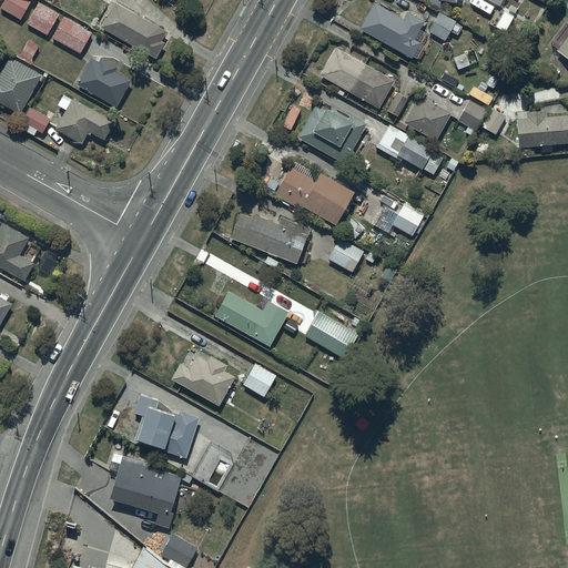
[(30,0),(3,0),(1,7),(21,18),(30,0)]
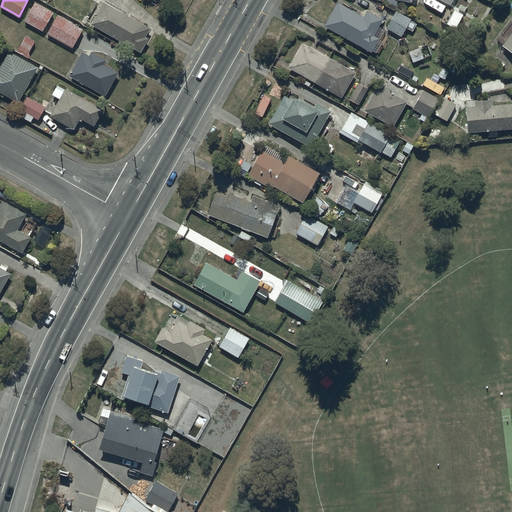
[(150,27),(104,0),(102,0),(90,22),(140,51),(149,37),(146,35),(150,27)]
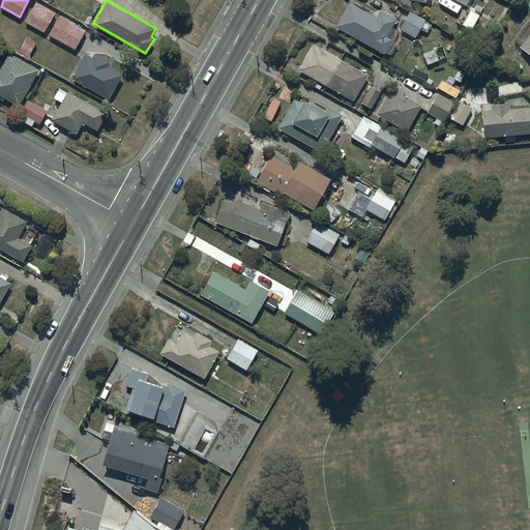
[(377,15),(349,0),(335,25),(384,52),(392,37),(386,34),(395,18),(380,9),(377,15)]
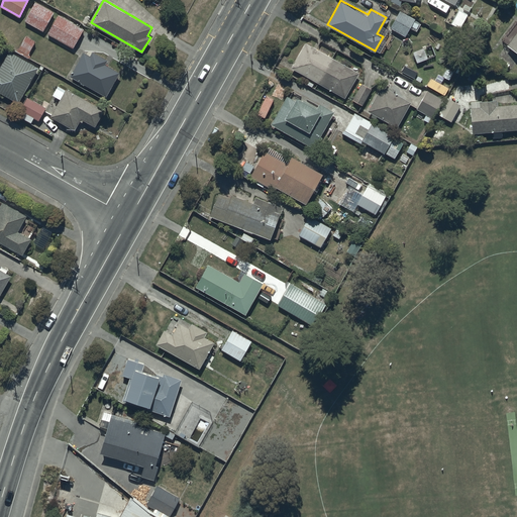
[(55,12),(35,1),(24,19),(43,30),(55,12)]
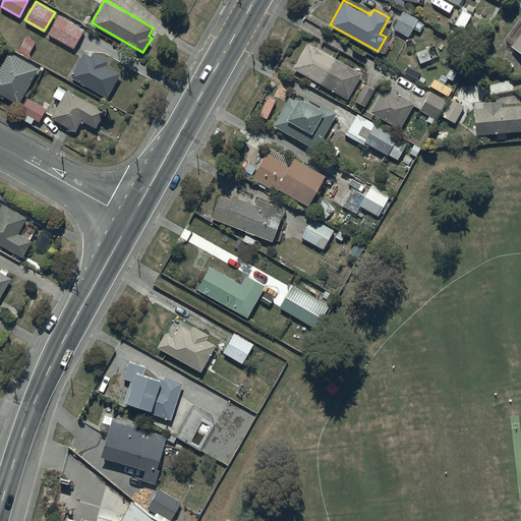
[(475,7),(469,4),(466,10),(462,8),(455,22),(464,26),(475,7)]
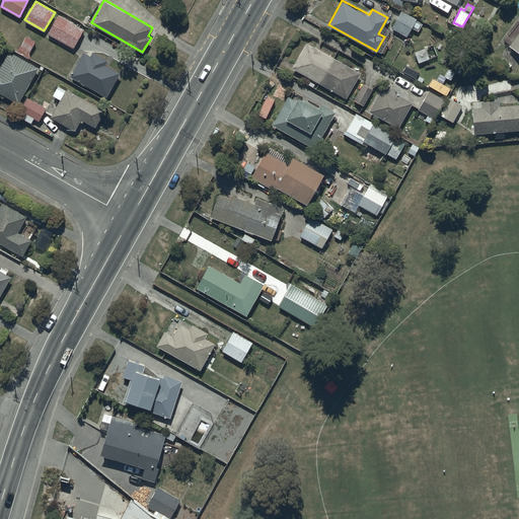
[(417,18),(401,10),(392,27),(408,35),(412,27),(418,30),(422,22),(416,19),(417,18)]
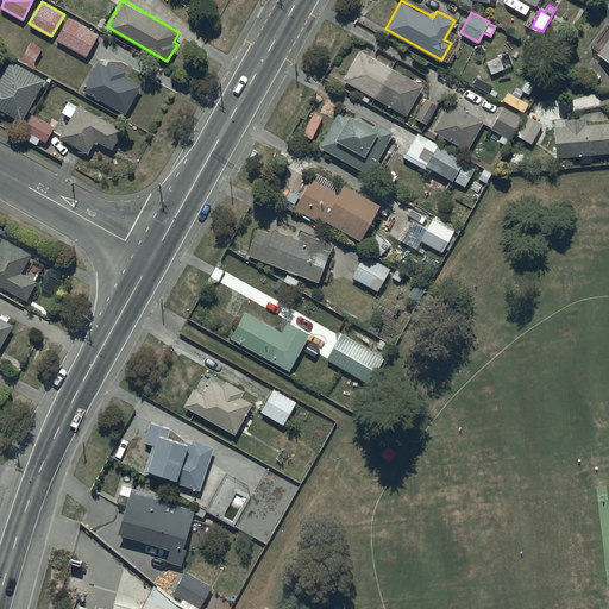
[(99,32),(68,17),(57,38),(87,55),(99,32)]
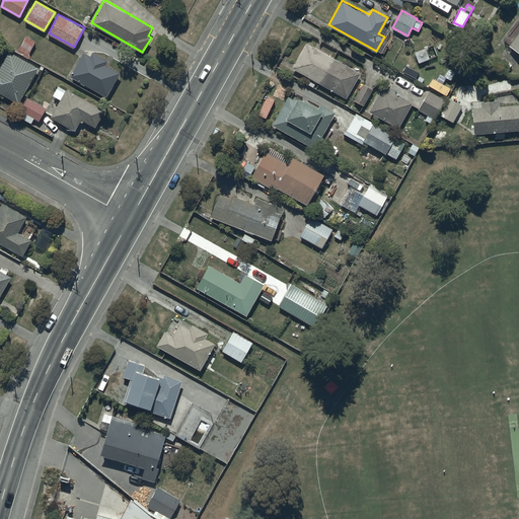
[(518,30),(509,45),(518,52),(518,30)]
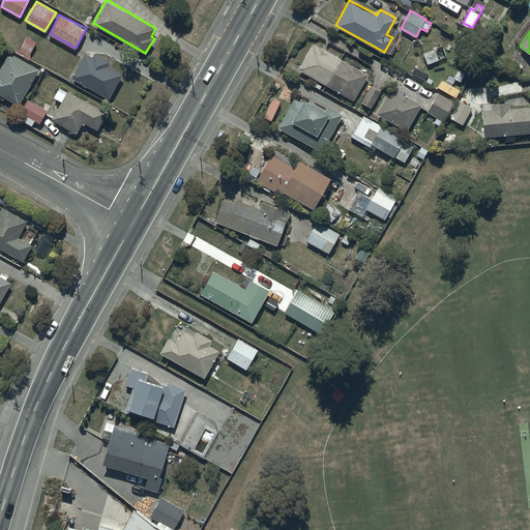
[(369,74),(314,42),(299,69),(354,99),(369,74)]
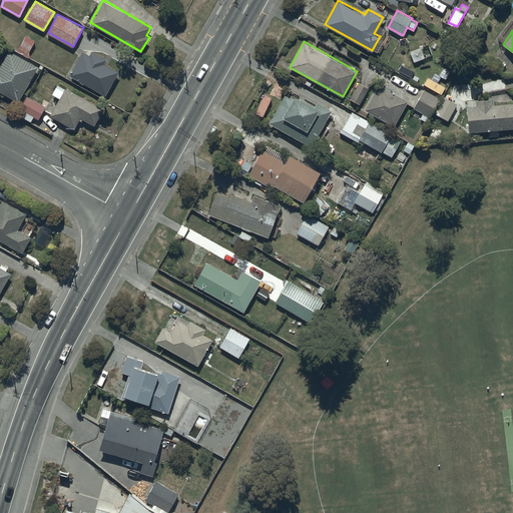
[(37,66),(9,50),(0,65),(0,90),(18,101),(37,66)]
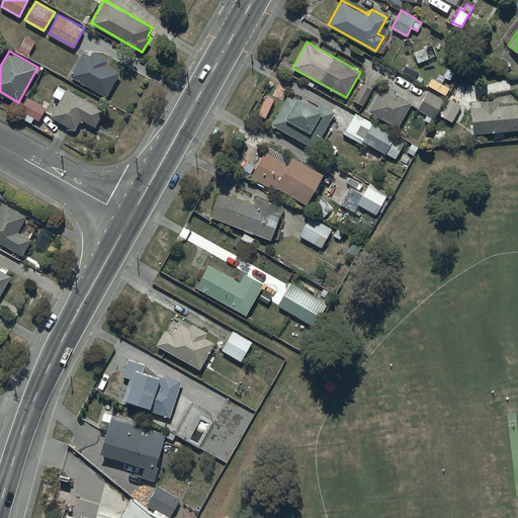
[(107,59),(92,51),(90,55),(84,52),(71,75),(106,96),(120,72),(105,63),(107,59)]
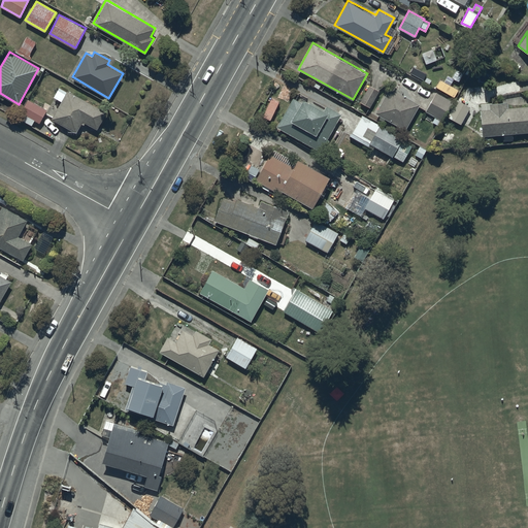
[(378,91),(369,85),(360,101),(369,106),(378,91)]
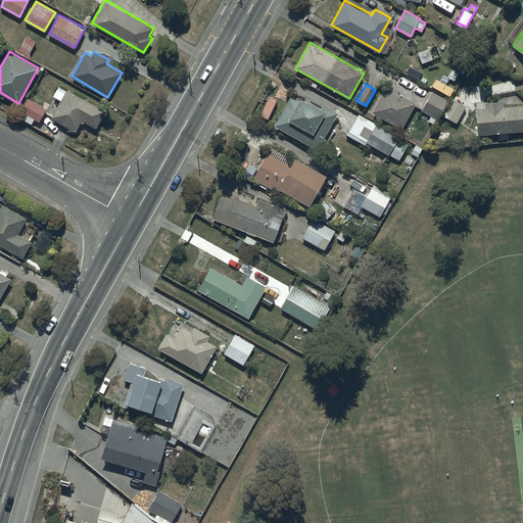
[(105,110),(67,89),(67,91),(58,86),(53,95),(60,99),(58,103),(55,102),(54,103),(51,102),(50,104),(45,101),(42,106),(28,98),(17,115),(32,124),(34,119),(39,122),(45,111),(52,115),(51,116),(76,131),(83,119),(96,127),(105,110)]
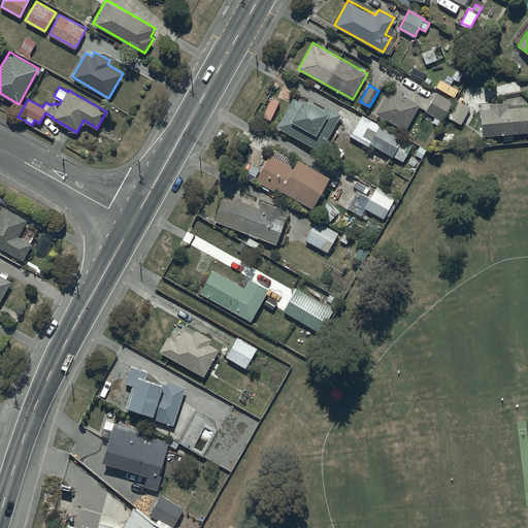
[(420,103),(390,87),(375,111),(381,114),(378,119),(384,122),(386,118),(405,128),(420,103)]
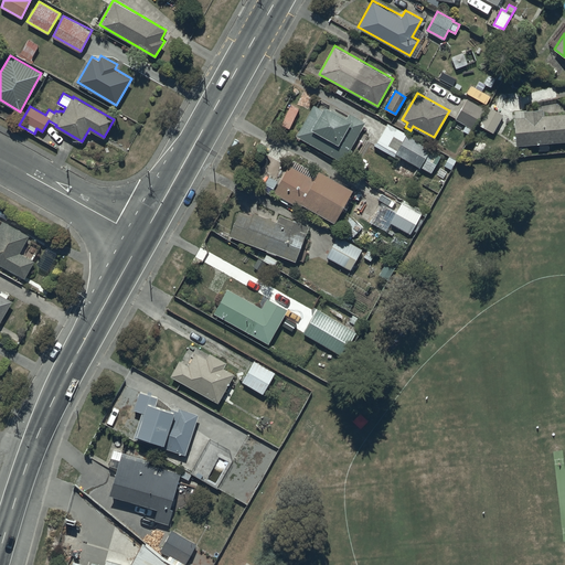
[(484,108),(467,98),(455,118),(466,125),(462,129),(470,134),(484,108)]
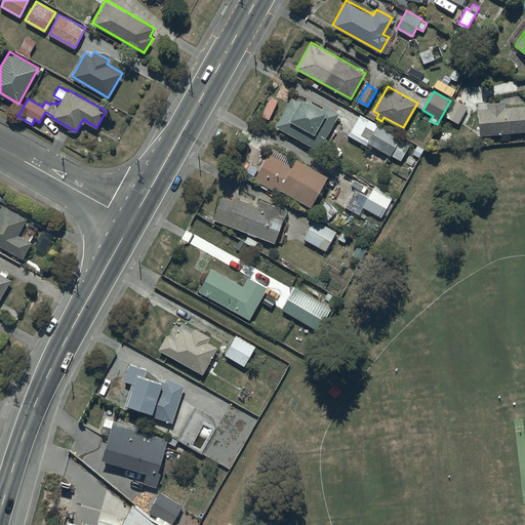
[(322,109),(301,96),(298,101),(291,96),(275,124),(318,149),(321,144),(324,145),(327,138),(325,137),(339,112),(325,104),(322,109)]
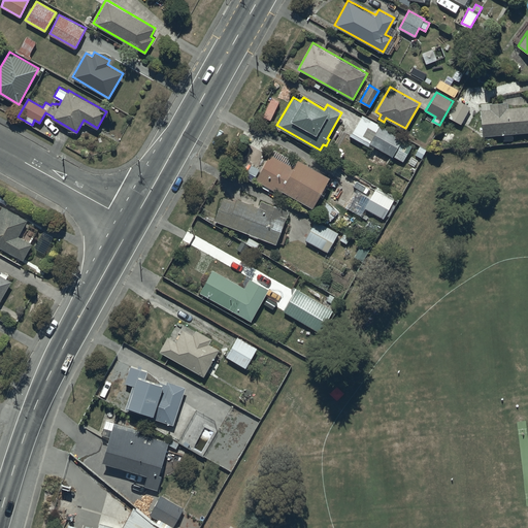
[(470,106),(457,99),(448,116),(462,123),(464,119),(466,120),(470,114),(467,112),(470,106)]
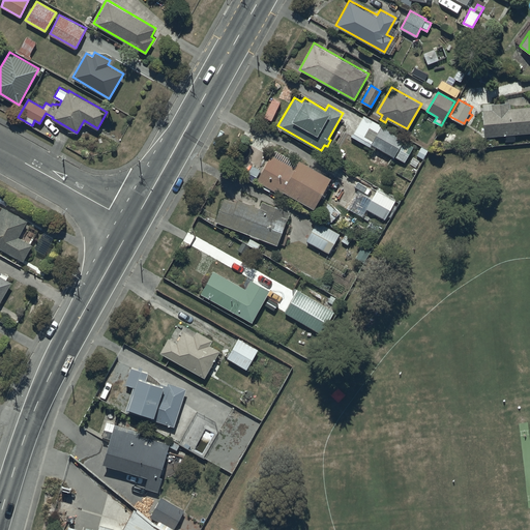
[(492,109),(481,110),(483,136),(529,131),(529,105),(507,107),(507,101),(491,101),(492,109)]
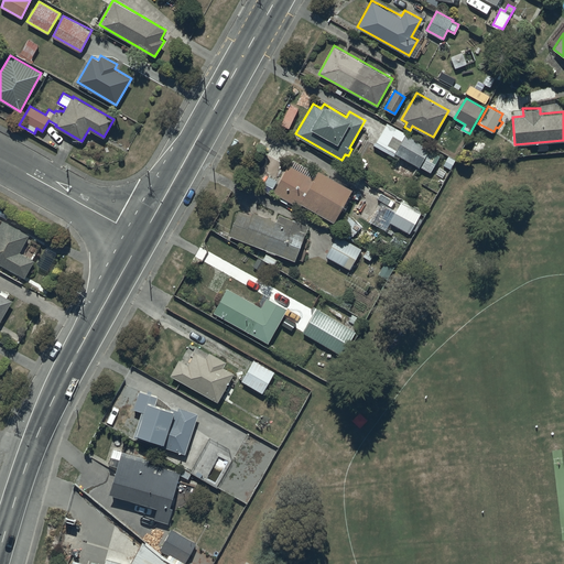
[(430,145),(388,122),(377,142),(394,151),(394,152),(419,166),(420,165),(431,171),(440,155),(427,149),(430,145)]
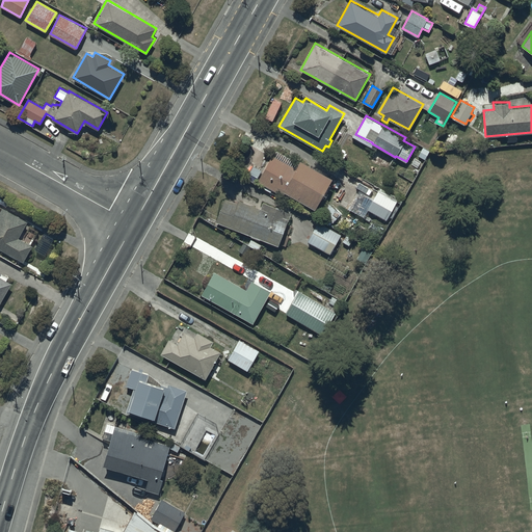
[(298,163),(276,151),(273,156),(272,155),(268,161),(268,160),(257,181),(281,194),(284,190),(315,207),(331,177),(300,159),(298,163)]
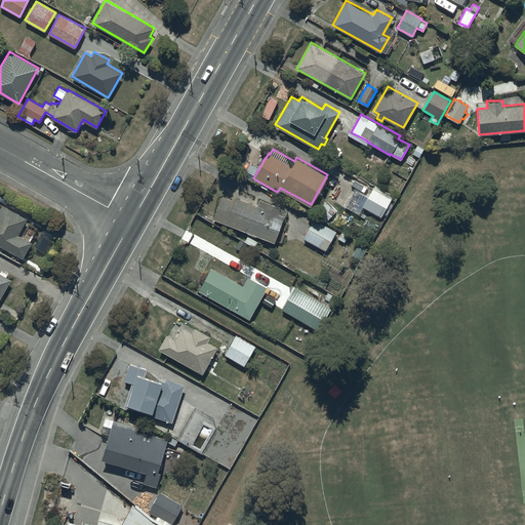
[(392,197),(373,187),(363,206),(381,216),(392,197)]
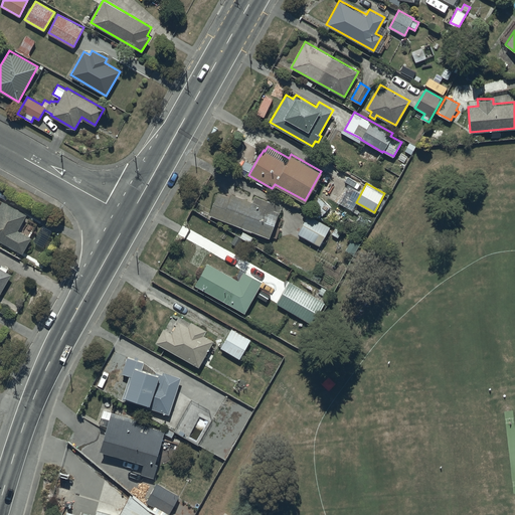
[(229,196),(218,191),(209,213),(243,227),(243,228),(250,231),(251,229),(269,237),(270,235),(277,237),(281,227),(274,224),(282,206),(254,194),(252,201),(231,192),(229,196)]
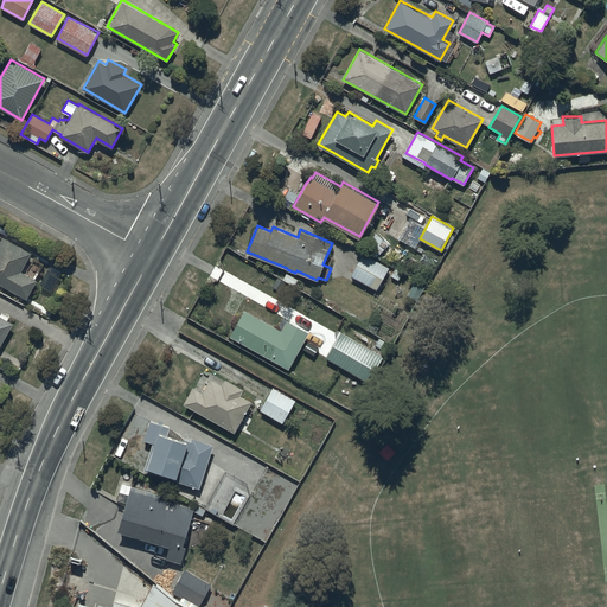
[(31,251),(2,236),(0,240),(0,282),(26,296),(37,279),(21,269),(31,251)]
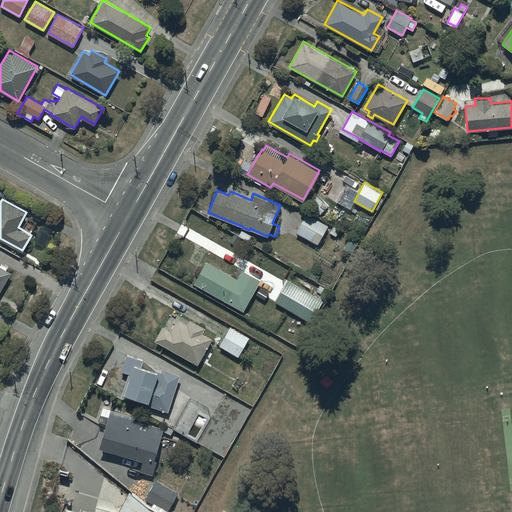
[(328,224),(307,212),(296,231),(319,244),(322,240),(320,239),(328,224)]
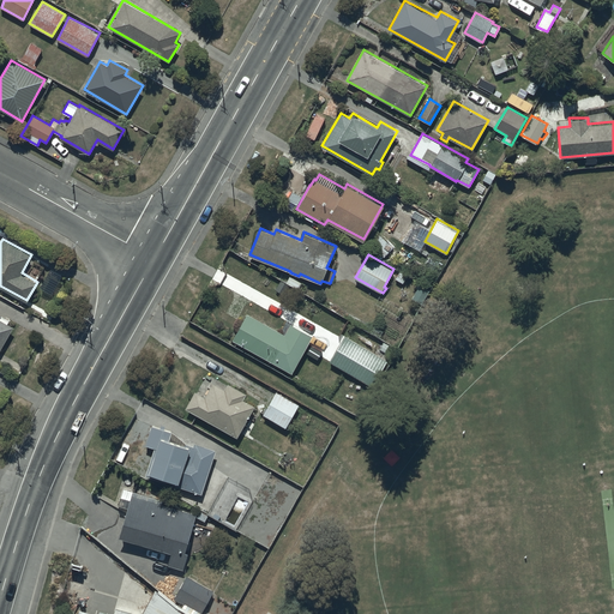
[(429,289),(420,283),(411,298),(422,302),(429,289)]
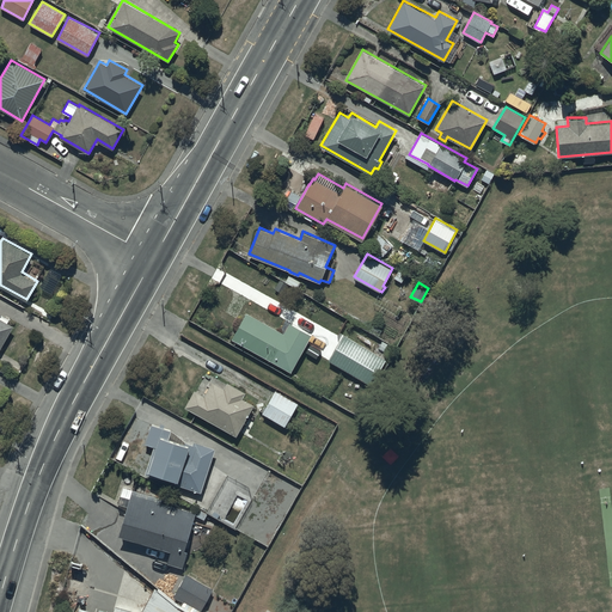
[(0,313),(1,312),(0,311),(0,347),(12,324),(7,322),(8,319),(0,314),(0,313)]
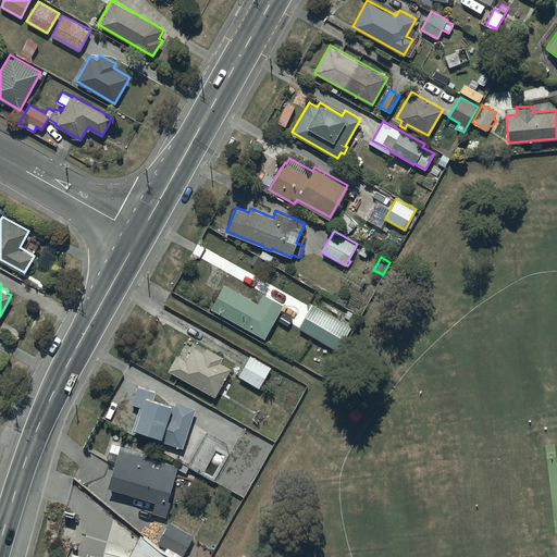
[(258,302),(224,283),(211,307),(264,337),(283,304),(263,293),(258,302)]
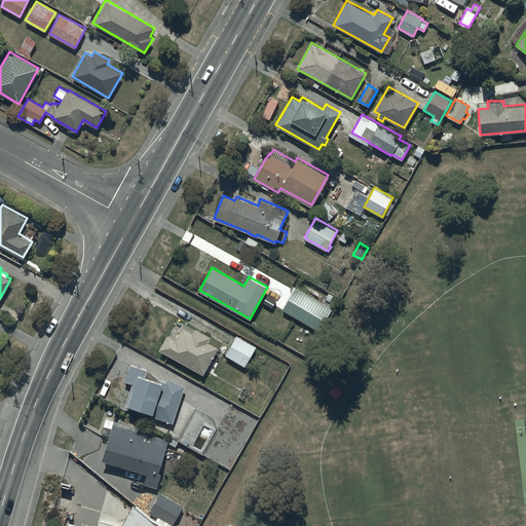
[(331,308),(295,288),(283,309),(318,330),(331,308)]
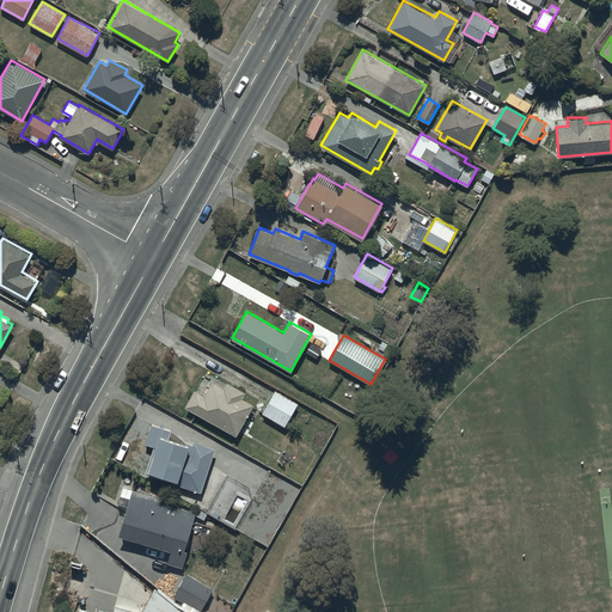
[(224,387),(212,380),(204,395),(195,390),(187,405),(236,434),(254,404),(243,397),(245,392),(227,381),(224,387)]
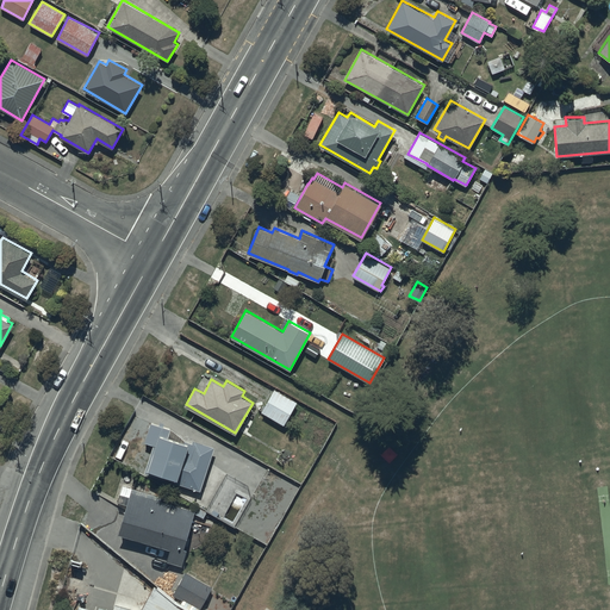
[(297,400),(274,388),(261,411),(284,424),(297,400)]
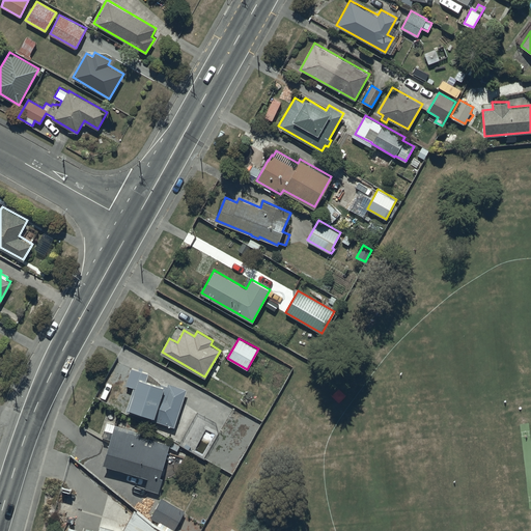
[(148,372),(131,367),(126,384),(134,386),(128,408),(154,415),(152,419),(174,425),(186,388),(168,382),(168,385),(161,383),(148,372)]
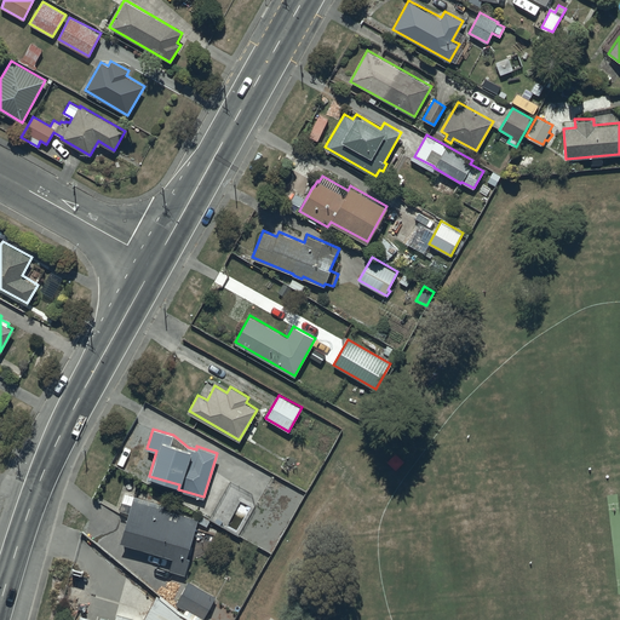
[(162,504),(125,493),(120,510),(127,511),(119,541),(172,557),(168,569),(184,573),(189,556),(187,556),(196,517),(161,507),(162,504)]
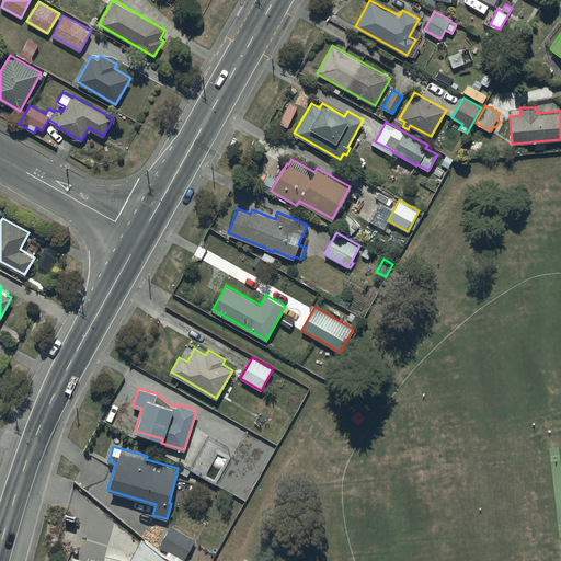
[(90,559),(72,552),(69,560),(178,560),(162,553),(142,537),(128,559),(105,551),(103,560),(91,557),(90,559)]
